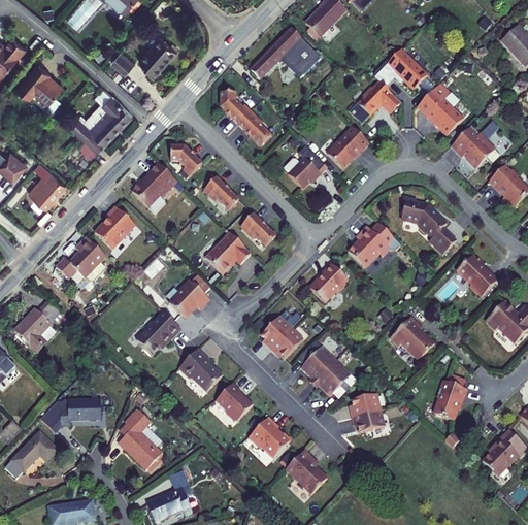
[(80,0),(67,17),(76,26),(99,0),(80,0)]
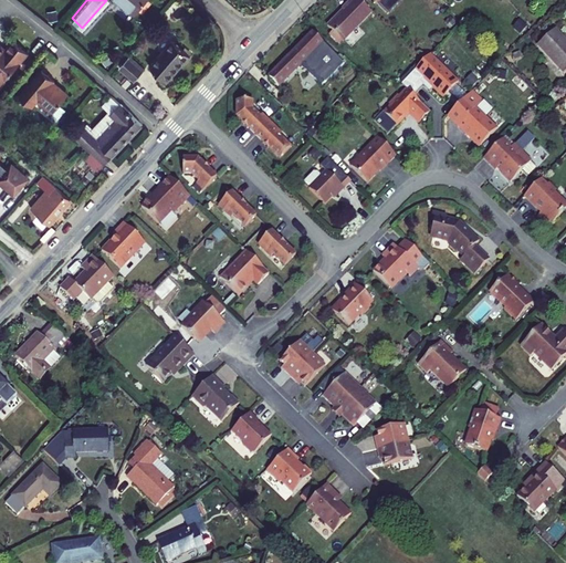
[(121,0),(134,11),(138,7),(144,0),(121,0)]
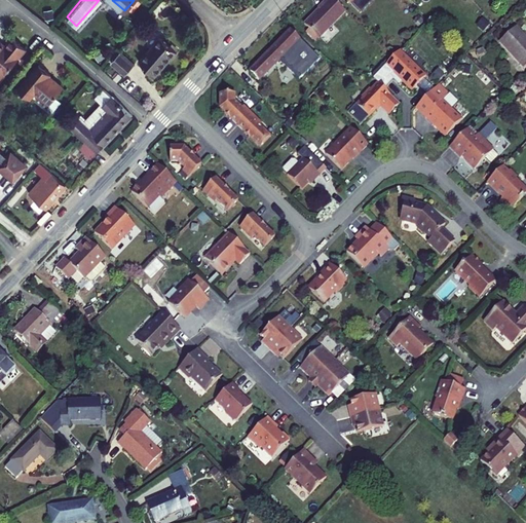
[(134,0),(128,6),(132,9),(140,0),(134,0)]
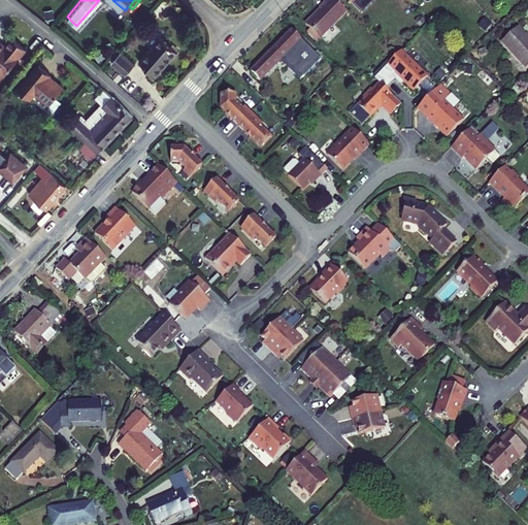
[(347,8),(337,0),(325,0),(321,5),(321,6),(314,13),(312,13),(305,21),(310,26),(320,34),(321,35),(347,8)]
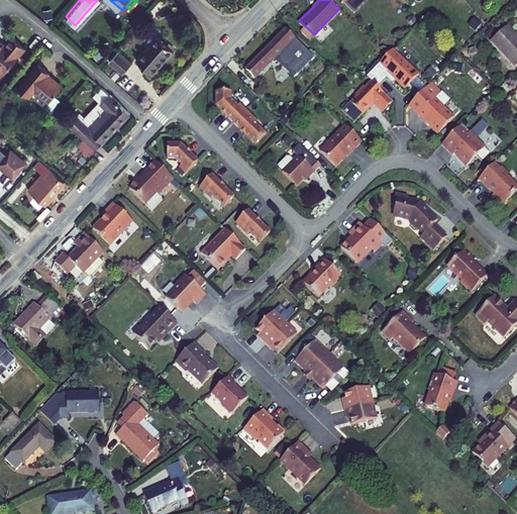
[(345,0),(344,1),(354,10),(363,0),(345,0)]
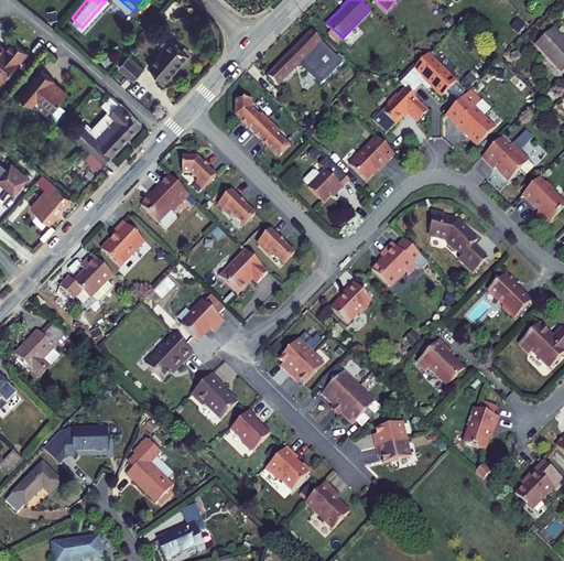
[(56,7),(46,8),(49,18),(58,15),(56,7)]
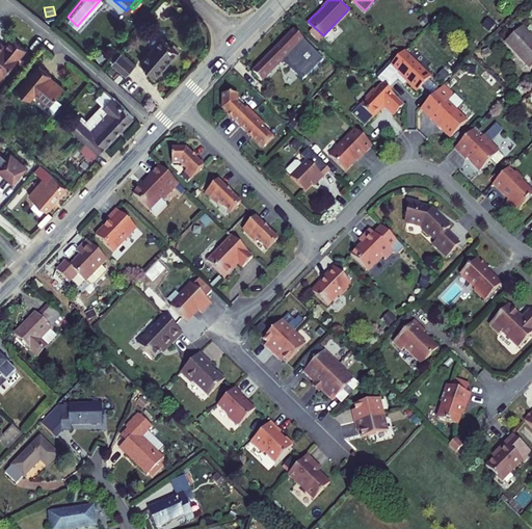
[(428,18),(423,12),(419,18),(424,23),(428,18)]
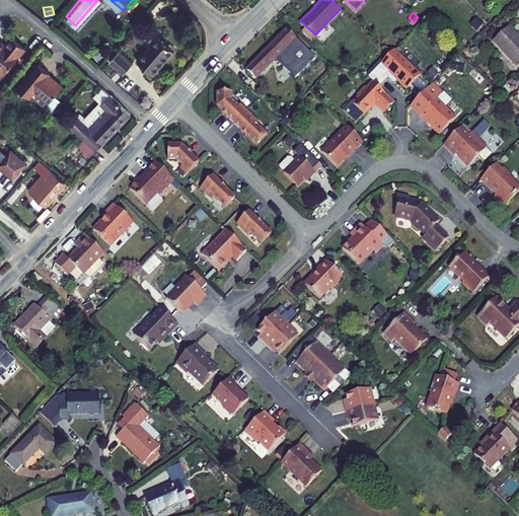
[(484,21),(476,15),(470,22),(477,28),(484,21)]
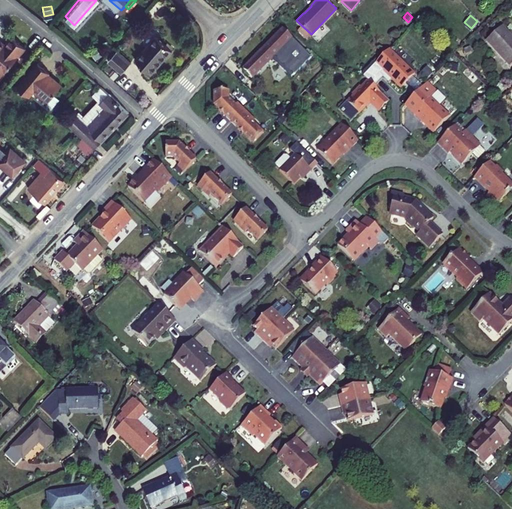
[(511,35),(502,24),(486,38),(510,64),(511,62),(511,35)]
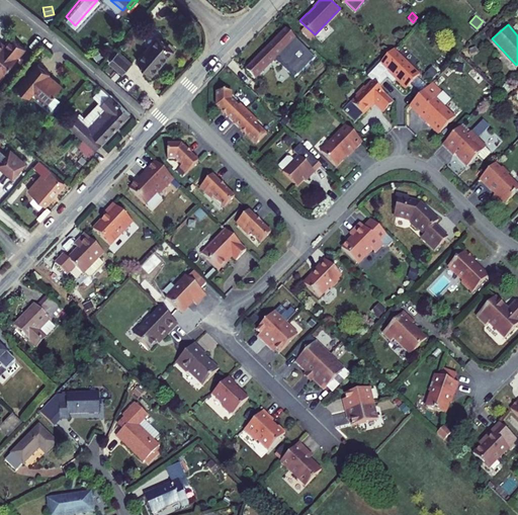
[(255,76),(276,55),(295,34),(287,25),(246,67),(255,76)]
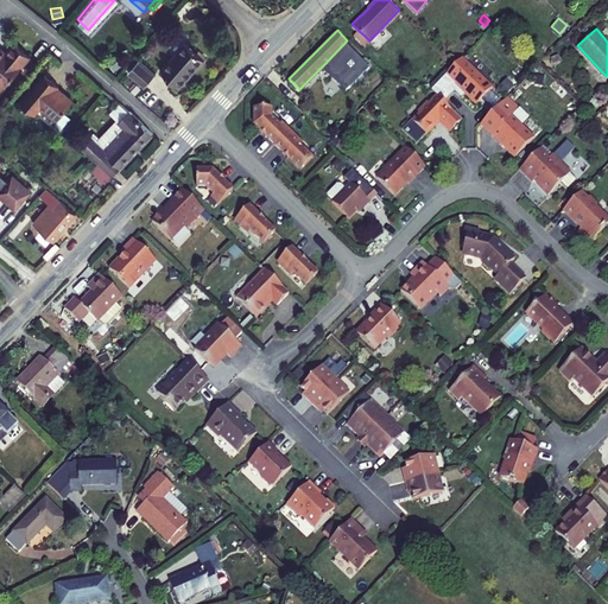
[(361,48),(368,39),(358,30),(350,37),(361,48)]
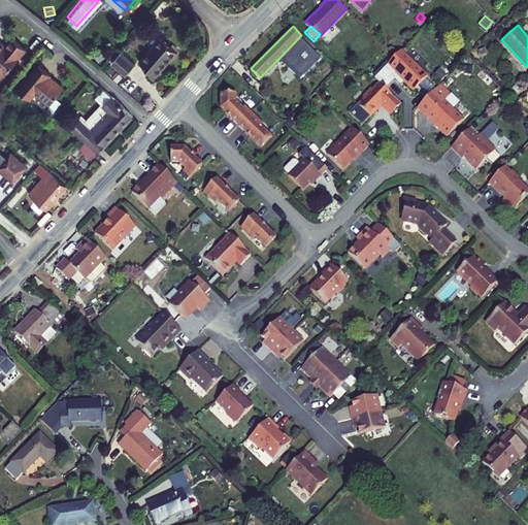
[(301,35),(282,56),(301,75),(322,55),(301,35)]
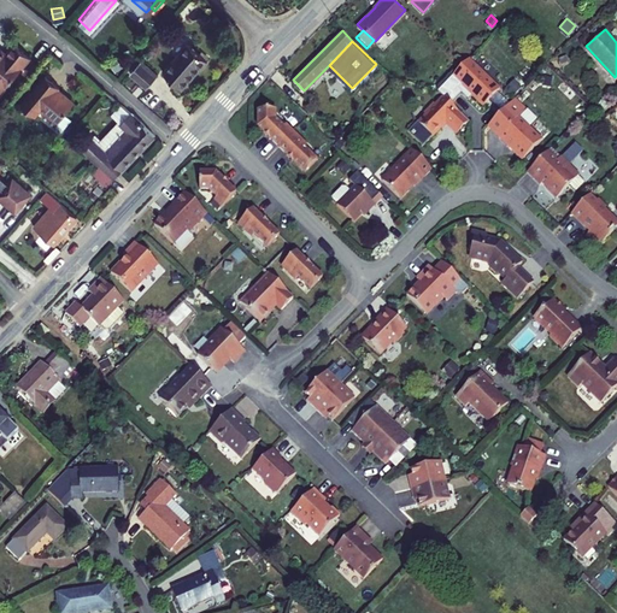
[(0,90),(31,56),(16,42),(7,52),(0,45),(0,90)]
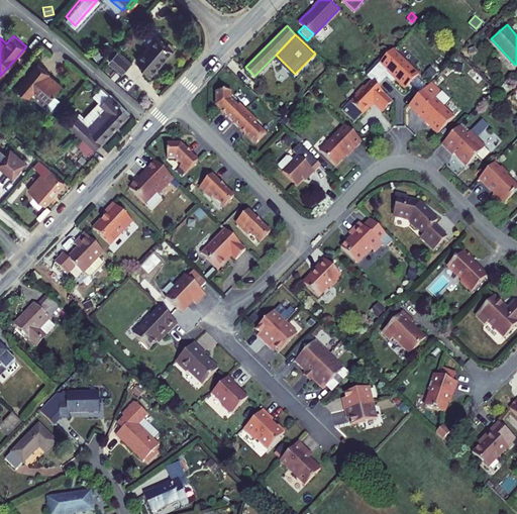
[(159,35),(138,59),(152,72),(174,47),(159,35)]
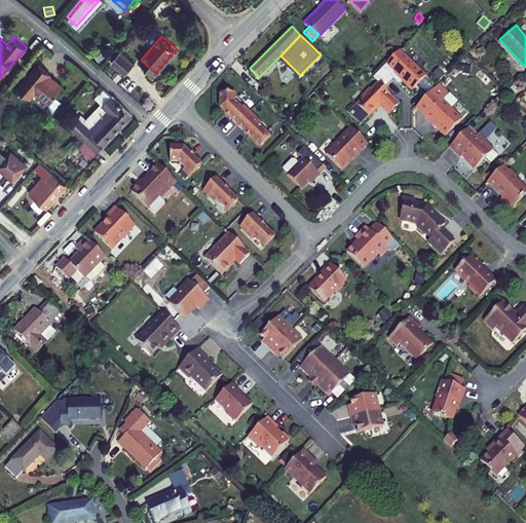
[(99,57),(105,53),(99,43),(92,47),(99,57)]
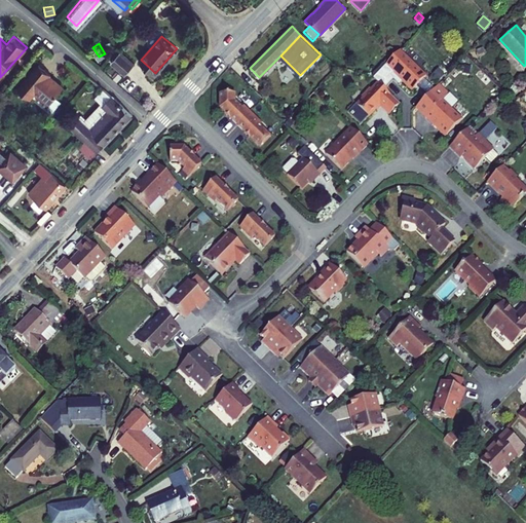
[(400,47),(385,62),(393,70),(402,78),(412,88),(426,73),(400,47)]
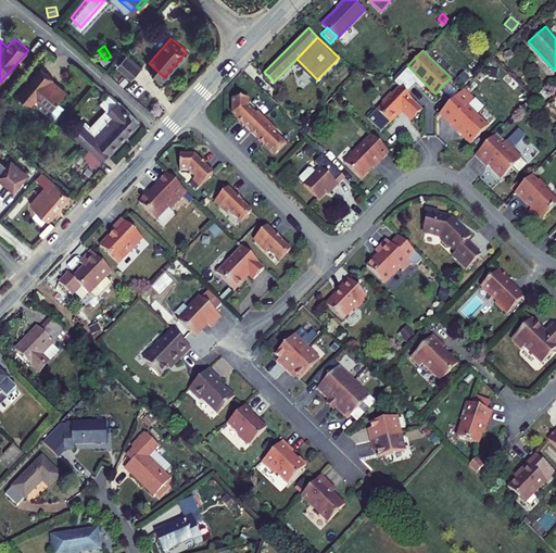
[(129,53),(119,64),(133,76),(142,65),(129,53)]
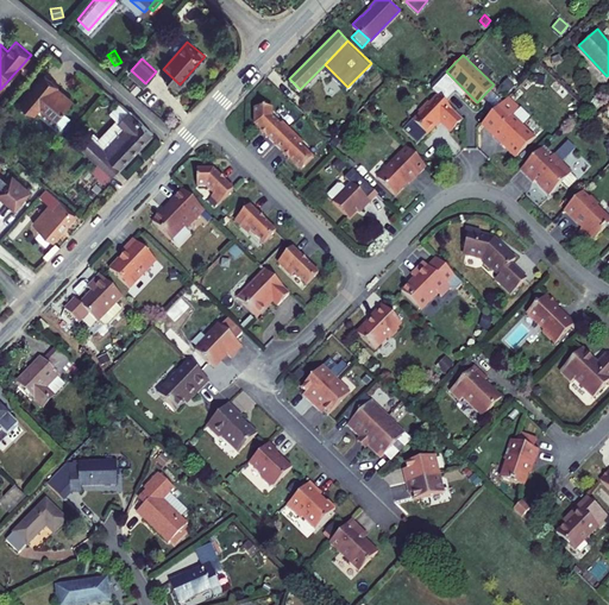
[(42,104),(58,118),(66,109),(75,99),(58,84),(60,83),(46,71),(31,89),(33,90),(24,102),(35,112),(42,104)]
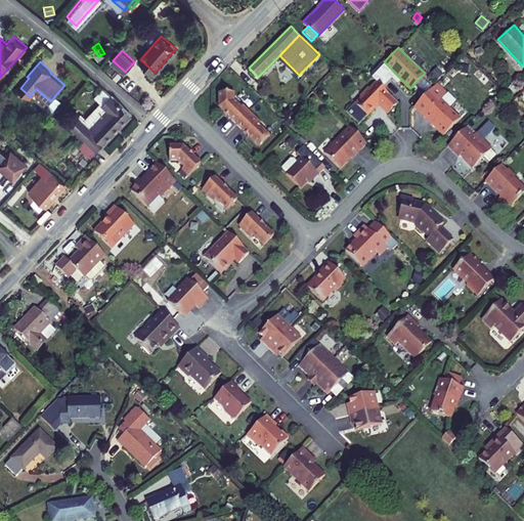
[(383,85),(391,76),(388,73),(392,70),(384,61),(372,74),(383,85)]
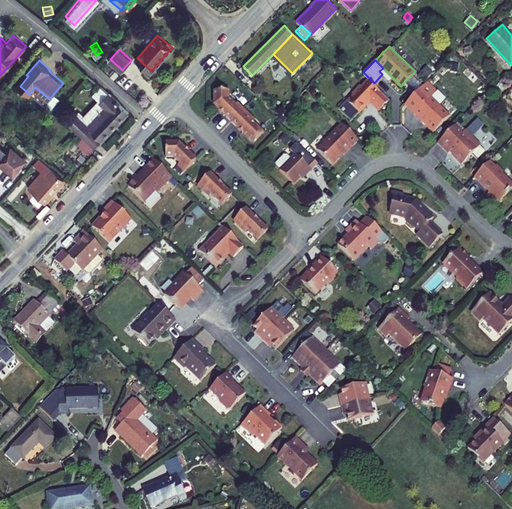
[(421,70),(427,76),(433,70),(426,64),(421,70)]
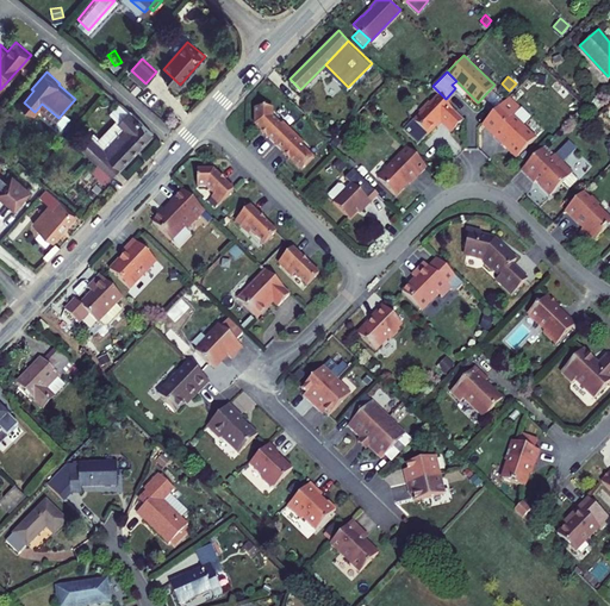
[(462,94),(466,91),(456,81),(452,85),(455,88),(462,94)]
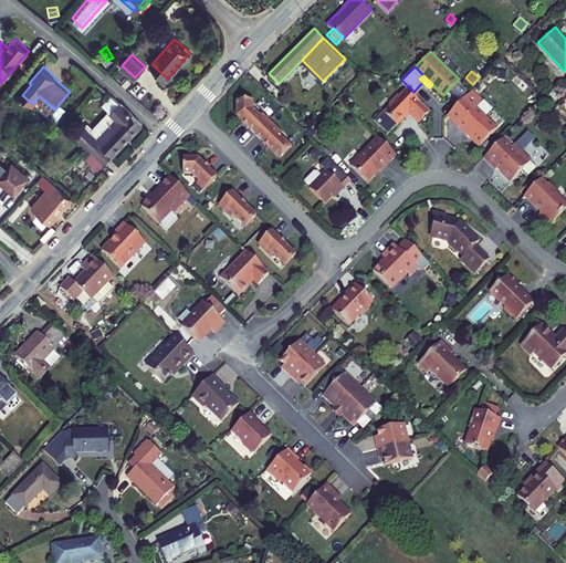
[(419,121),(429,108),(406,87),(399,94),(397,92),(388,102),(390,103),(384,110),(396,122),(397,122),(408,111),(419,121)]
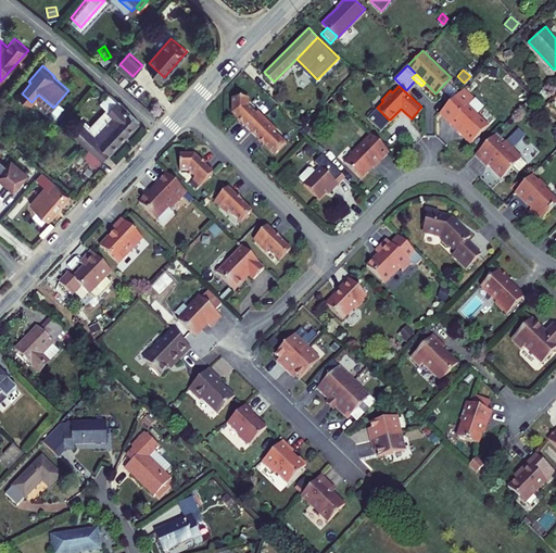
[(465,88),(442,111),(452,121),(450,123),(459,133),(460,130),(465,135),(464,136),(471,143),(489,126),(468,105),(471,101),(471,95),(465,88)]
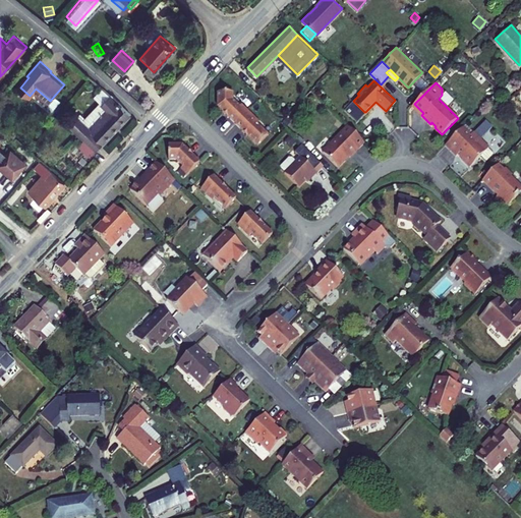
[(103,103),(112,94),(105,87),(96,96),(102,102),(103,103)]
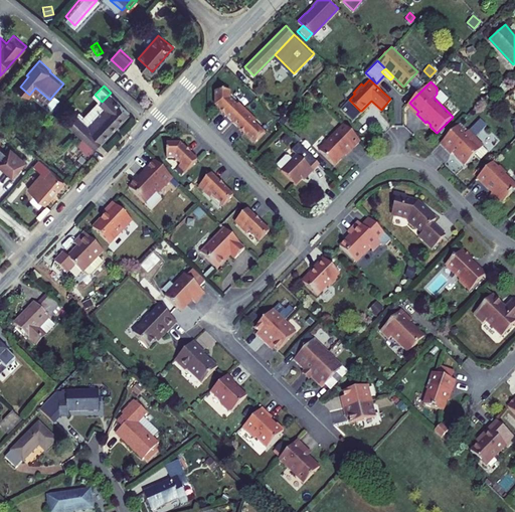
[(215,103),(233,120),(246,108),(239,101),(236,103),(230,97),(229,89),(216,89),(215,103)]
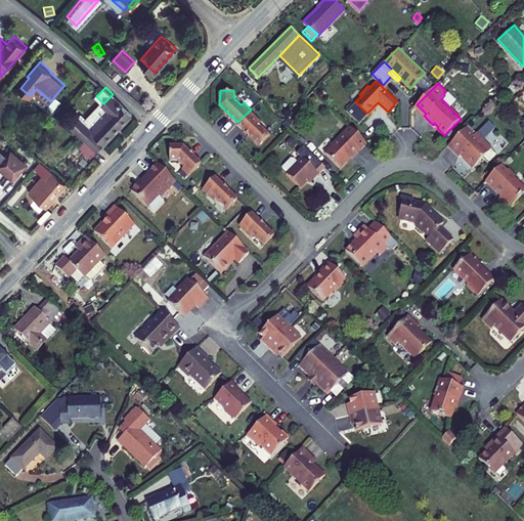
[(56,94),(50,101),(47,105),(50,109),(53,109),(61,98),(56,94)]
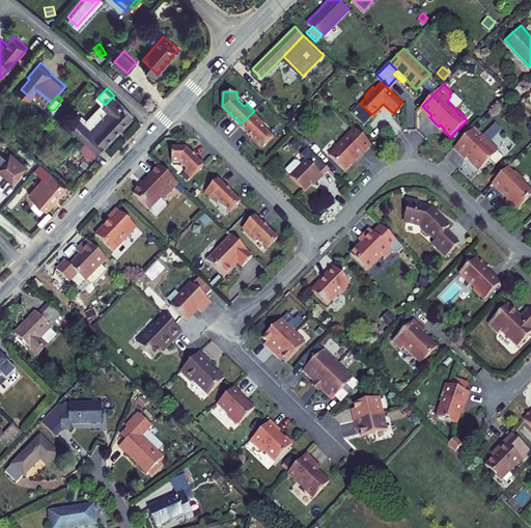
[(110,109),(92,128),(108,142),(133,115),(123,106),(124,105),(114,95),(105,105),(110,109)]
